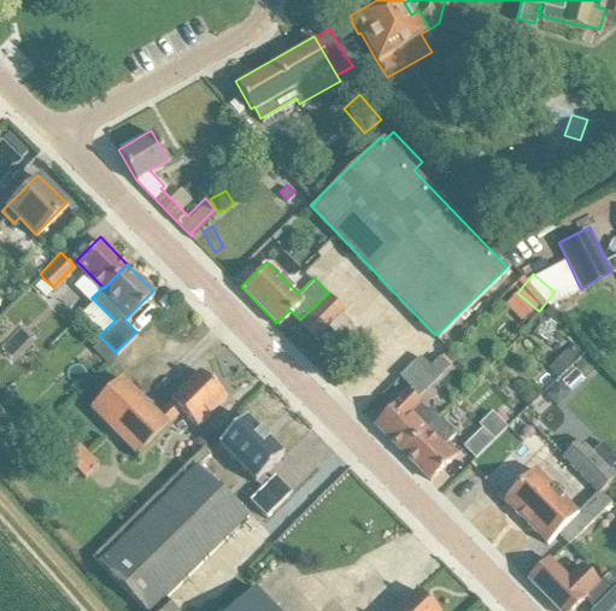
[(314,334),(341,306),(328,293),(300,319),(314,334)]
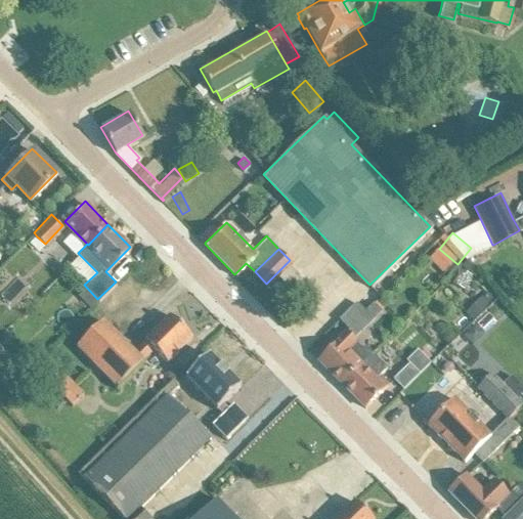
[(482,280),(486,264),(471,260),(467,277),(482,280)]
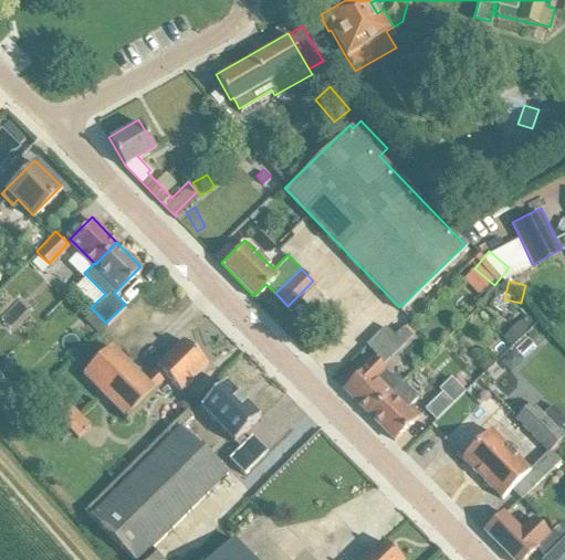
[(384,324),(365,341),(375,354),(385,345),(391,352),(411,333),(403,324),(393,333),(384,324)]
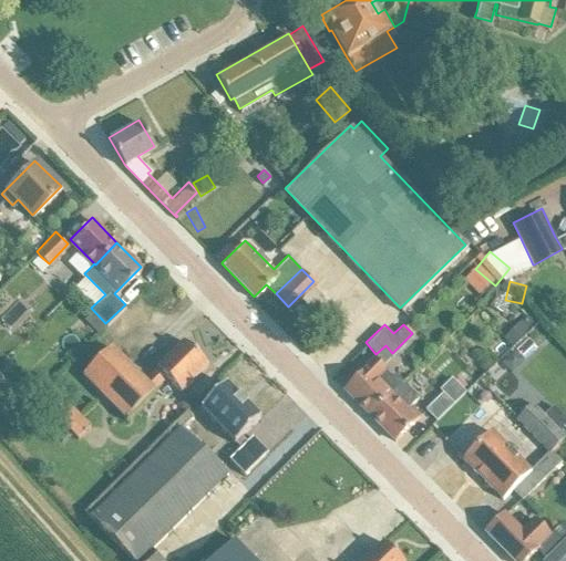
[(179,388),(206,362),(182,338),(155,364),(156,365),(144,377),(110,343),(82,372),(125,415),(153,387),(152,386),(165,374),(179,388)]
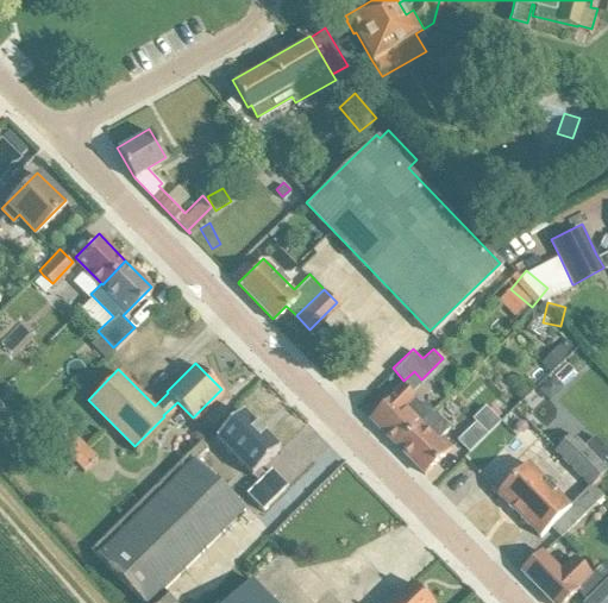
[(424,399),(419,402),(401,383),(396,388),(368,415),(396,444),(419,420),(431,407),(424,399)]
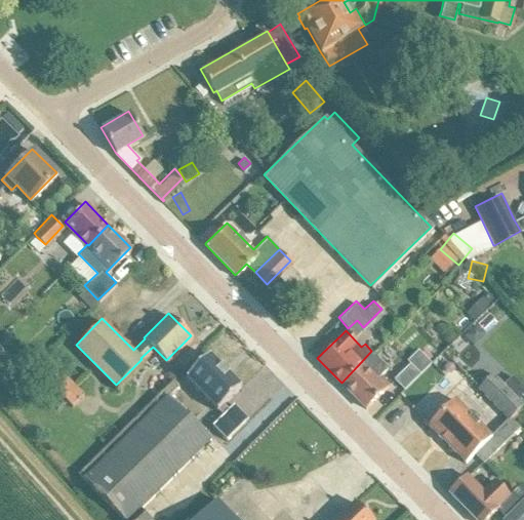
[(403,387),(419,370),(431,360),(417,347),(406,358),(410,361),(394,377),(403,387)]
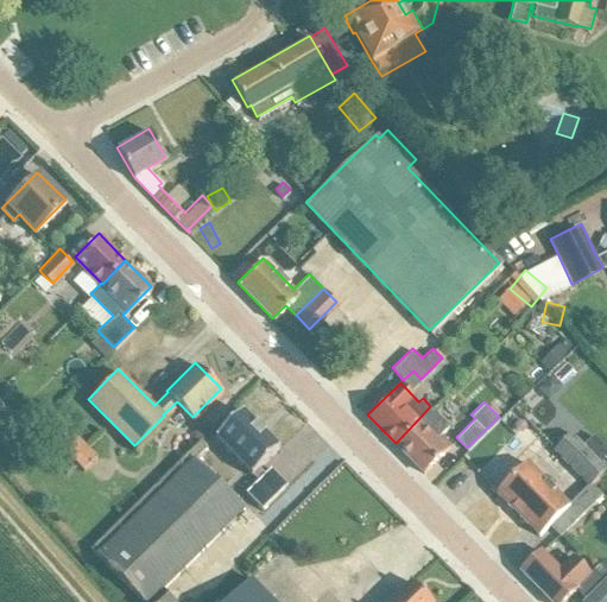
[(418,419),(396,443),(423,469),(440,452),(449,443),(437,431),(447,422),(430,406),(418,419)]
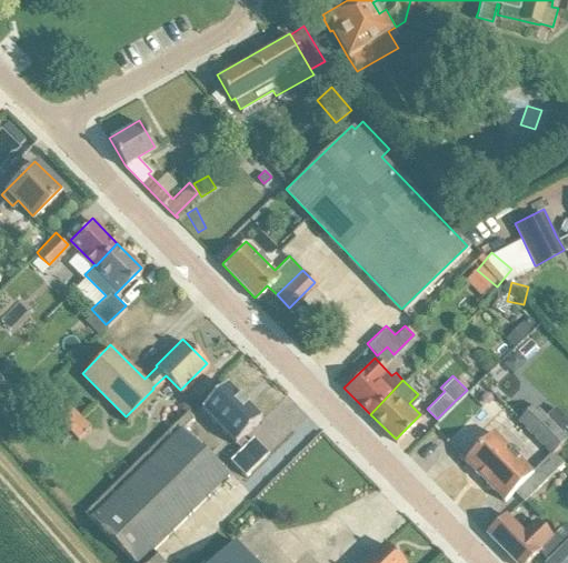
[(226,382),(201,406),(236,441),(237,441),(242,446),(230,458),(246,473),(269,450),(253,434),(248,440),(242,434),(260,416),(250,406),(226,382)]
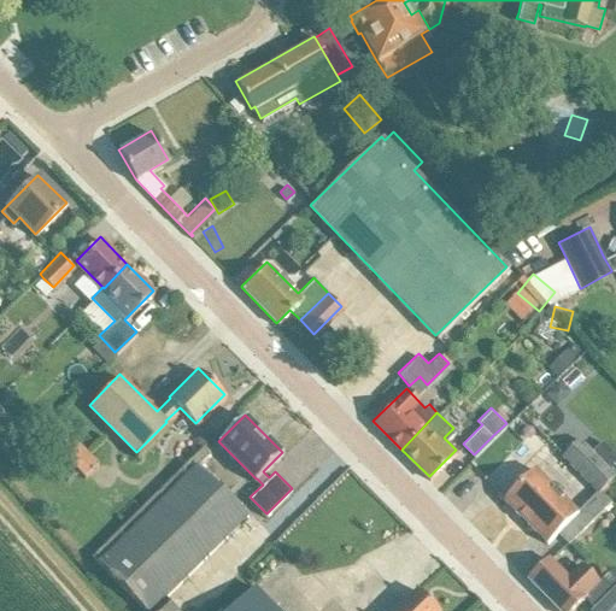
[(82,475),(97,460),(65,429),(51,444),(82,475)]
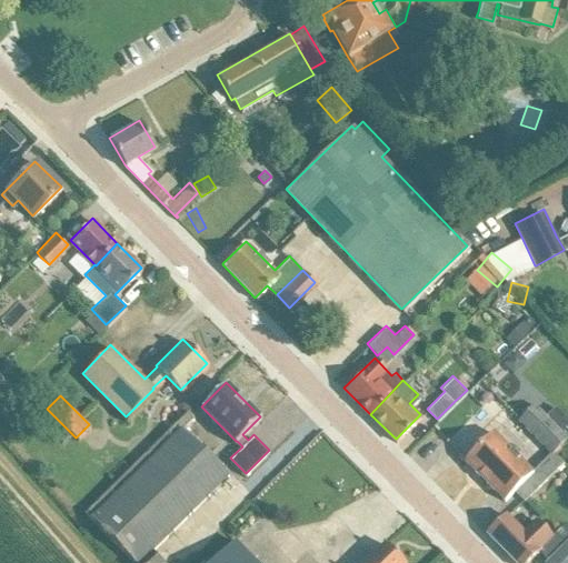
[(532,402),(517,418),(550,451),(551,450),(566,435),(565,434),(545,414),(532,402)]
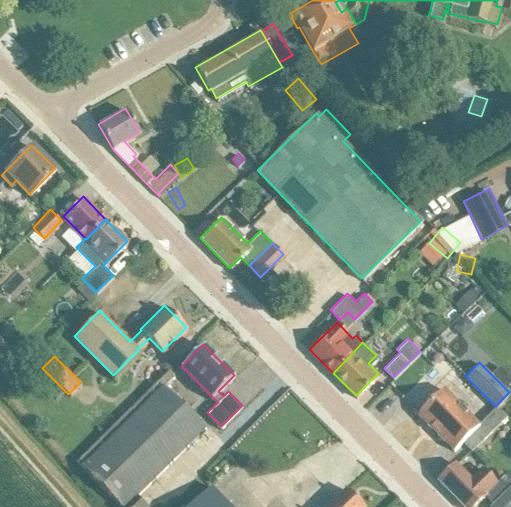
[(490,373),(508,391),(510,387),(510,376),(499,364),(490,373)]
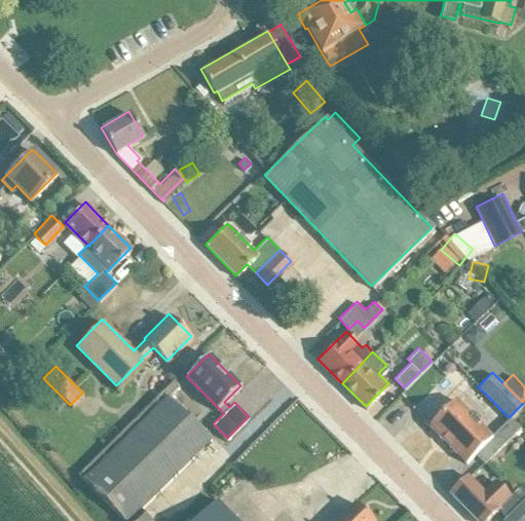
[(172,379),(77,473),(124,520),(152,520),(139,508),(210,437),(190,417),(167,395),(178,384),(172,379)]
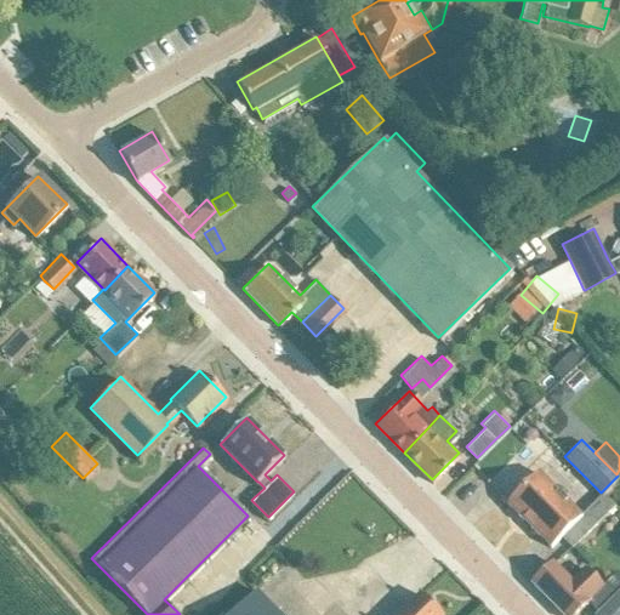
[(522,483),(505,500),(550,544),(559,534),(580,513),(535,470),(522,483)]
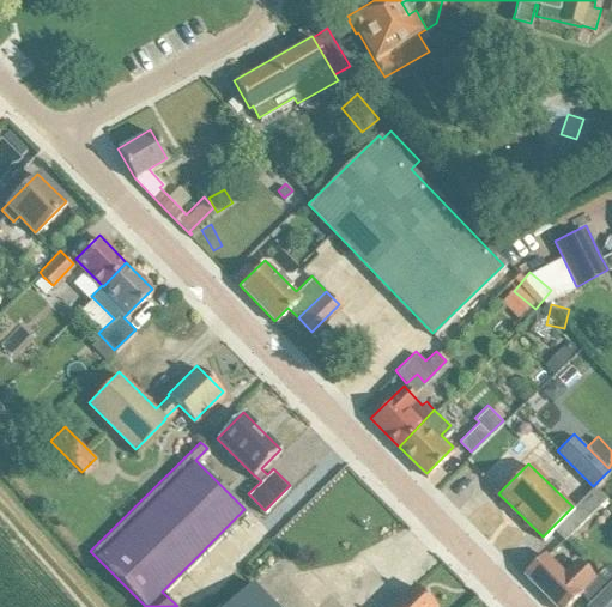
[(563,538),(580,521),(605,497),(594,485),(593,486),(552,527),(563,538)]
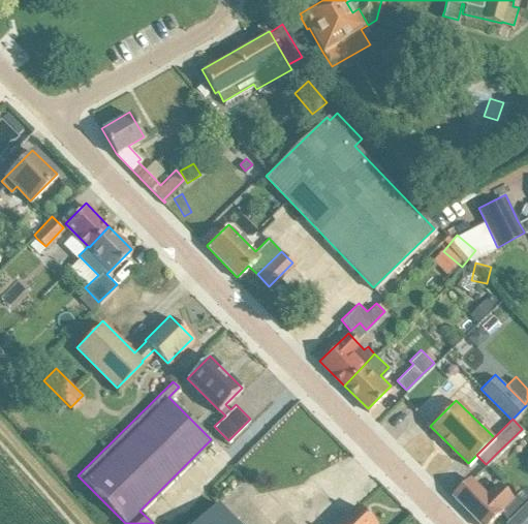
[(486,493),(483,491),(468,475),(451,493),(480,523),(485,523),(500,510),(508,519),(527,499),(527,496),(520,488),(511,496),(497,482),(486,493)]
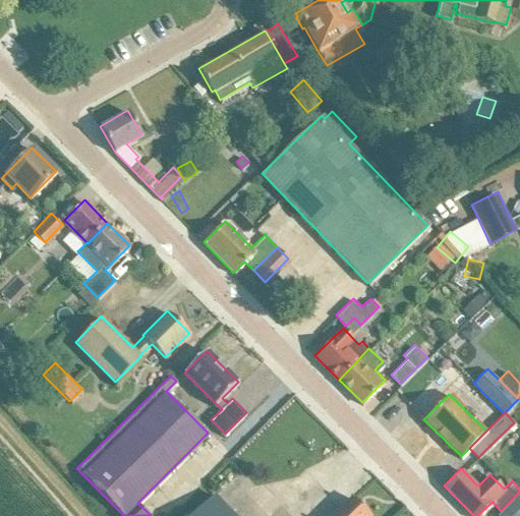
[(498,515),(519,515),(519,492),(501,511),(497,515),(498,515)]
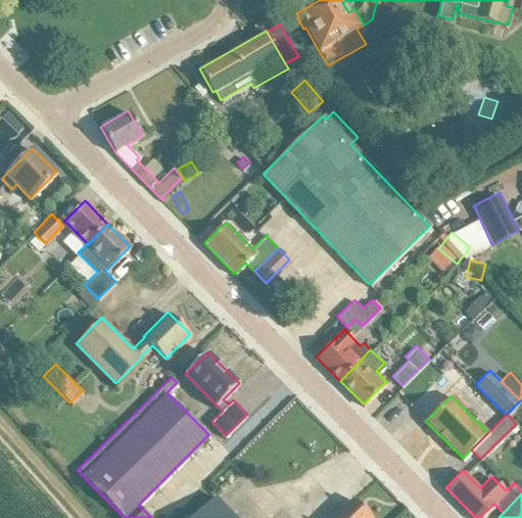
[(236,517),(214,495),(189,517),(236,517)]
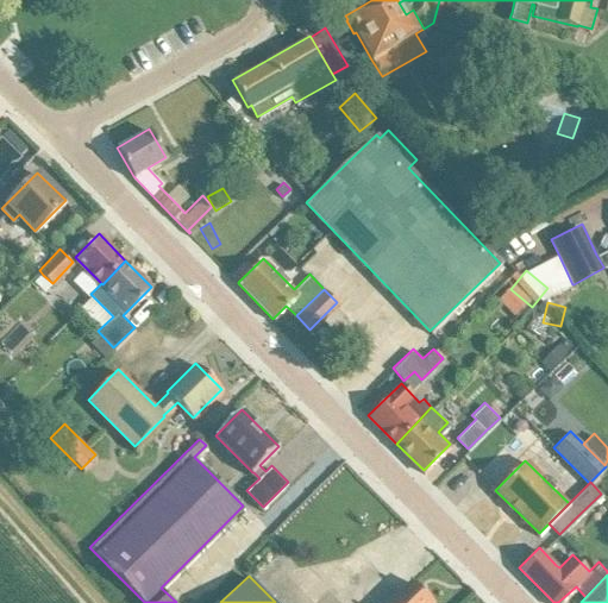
[(432,602),(433,602),(411,579),(386,602),(432,602)]
